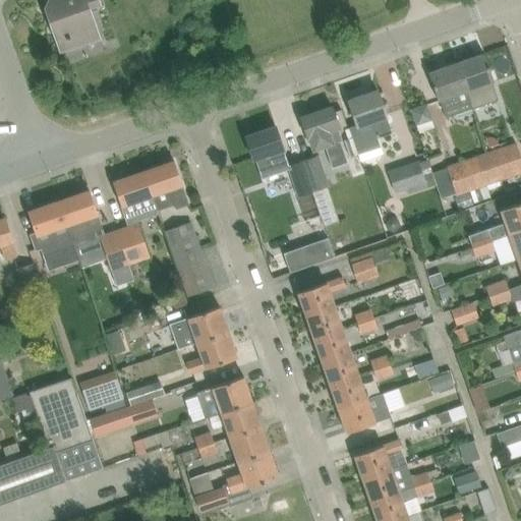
[(54,0),(55,1),(53,2),(51,6),(52,10),(49,11),(52,18),(48,20),(52,32),(56,31),(63,51),(98,38),(87,5),(97,1),(97,0),(54,0)]
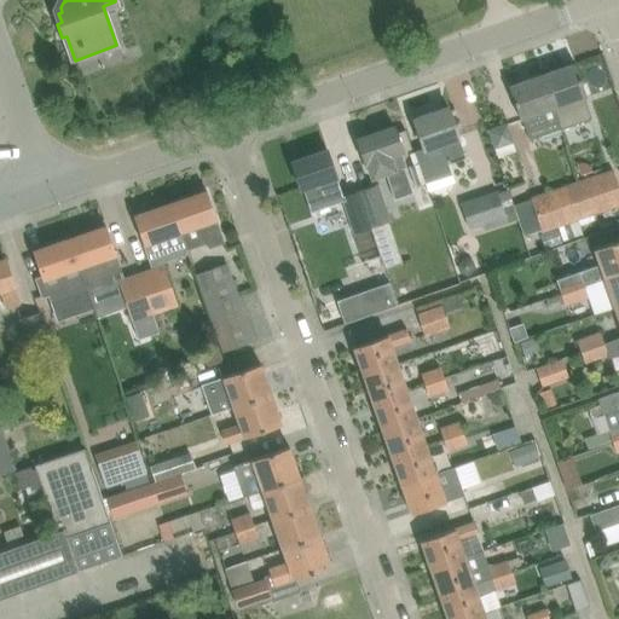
[(576,63),(543,74),(561,128),(576,123),(593,119),(585,97),(586,96),(576,63)]
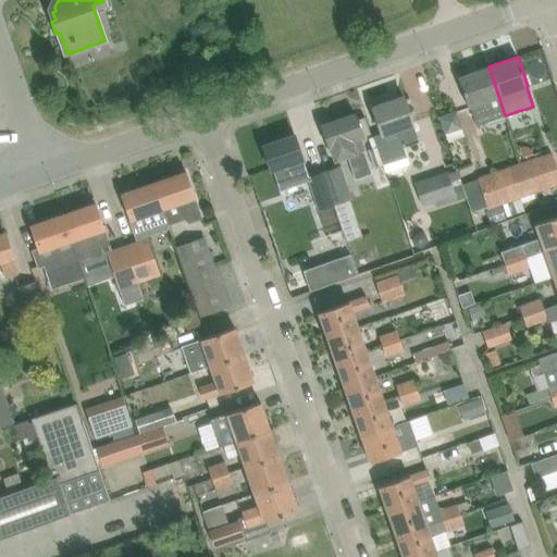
[(479,124),(494,119),(505,115),(489,66),(458,77),(466,98),(468,107),(472,106),(479,124)]
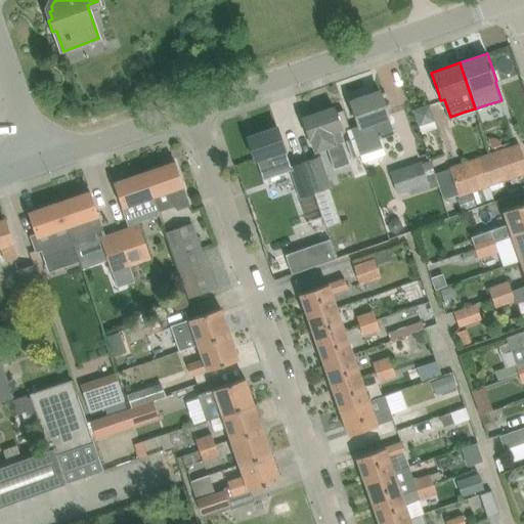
[(388,116),(389,116),(380,90),(351,100),(359,125),(351,128),(352,128),(347,130),(350,138),(355,137),(358,147),(362,162),(385,155),(380,138),(394,134),(388,116)]
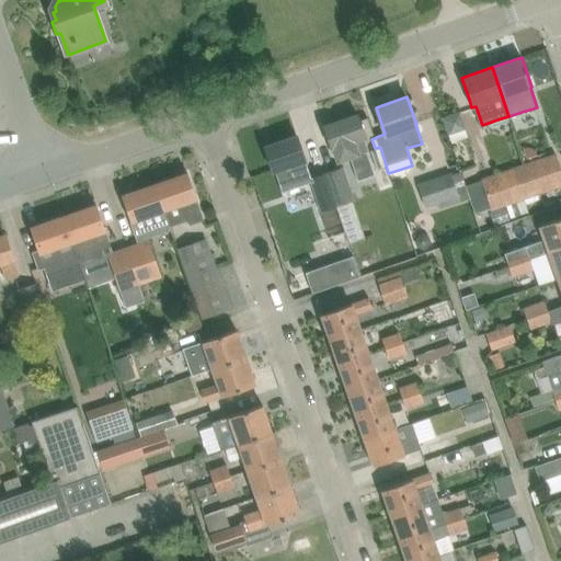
[(445,115),(451,137),(466,134),(459,112),(445,115)]
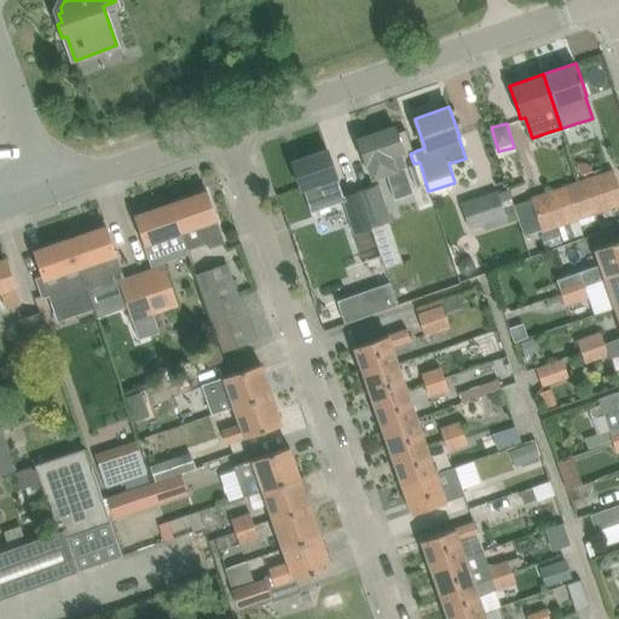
[(415,194),(409,175),(400,152),(412,149),(406,129),(397,133),(394,126),(357,139),(371,180),(386,175),(395,201),(415,194)]
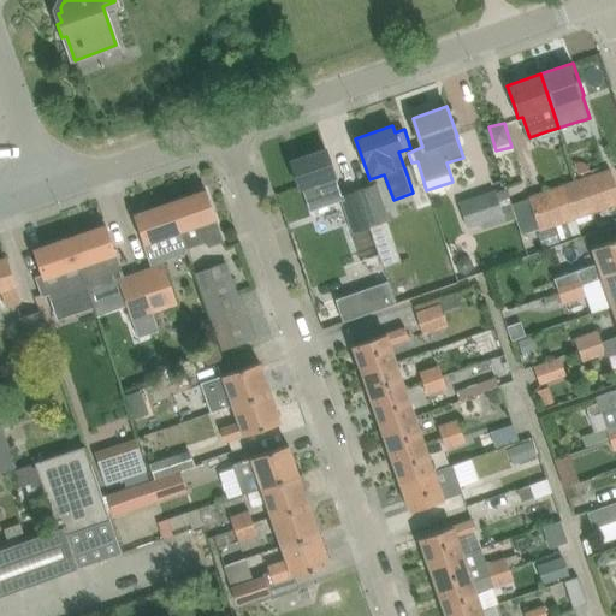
[(354,231),(369,226),(357,190),(342,195),(326,148),(290,160),(300,189),(302,188),(309,211),(342,200),(354,231)]
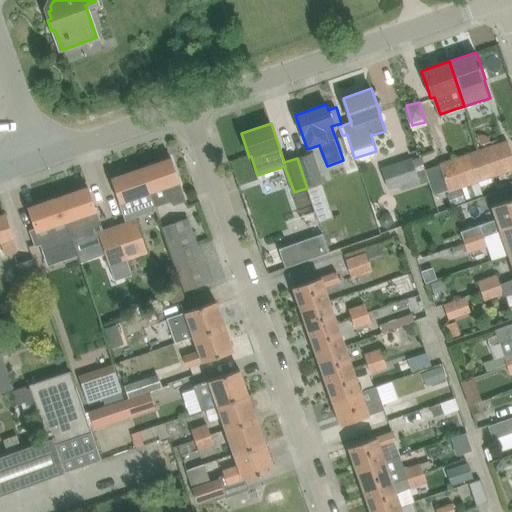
[(469,154),(478,180),(511,168),(511,153),(508,141),(469,154)]
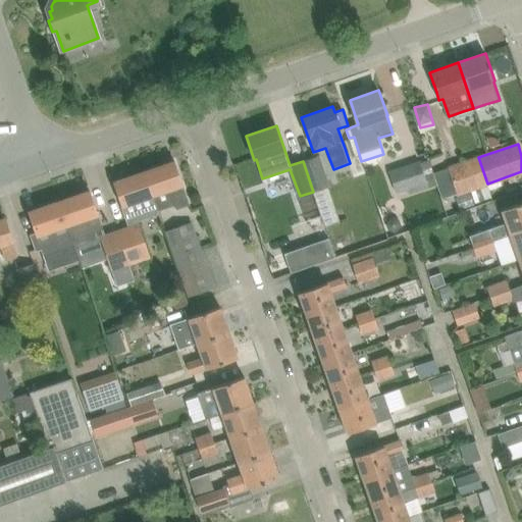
[(303,161),(313,192),(330,186),(320,155),(303,161)]
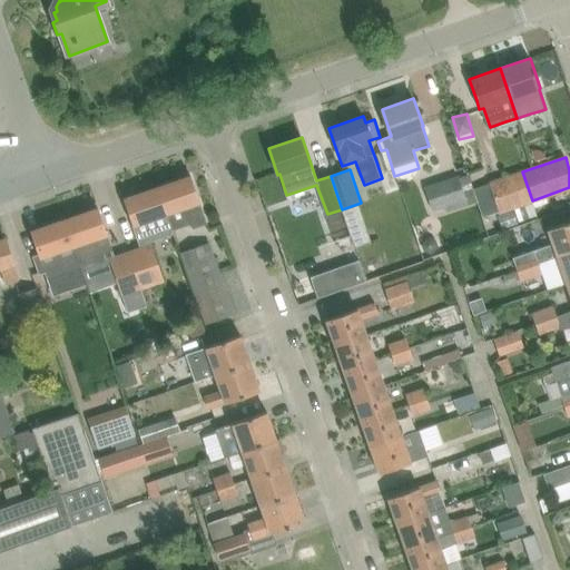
[(522,172),(489,183),(499,212),(513,207),(532,200),(522,172)]
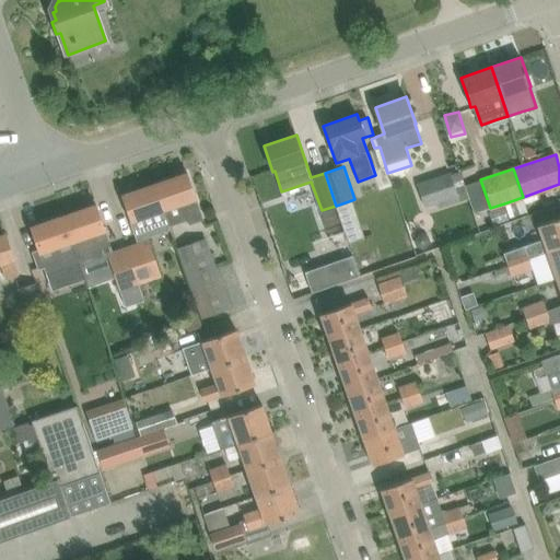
[(154,184),(163,210),(168,225),(170,228),(187,221),(189,224),(203,220),(187,172),(154,184)]
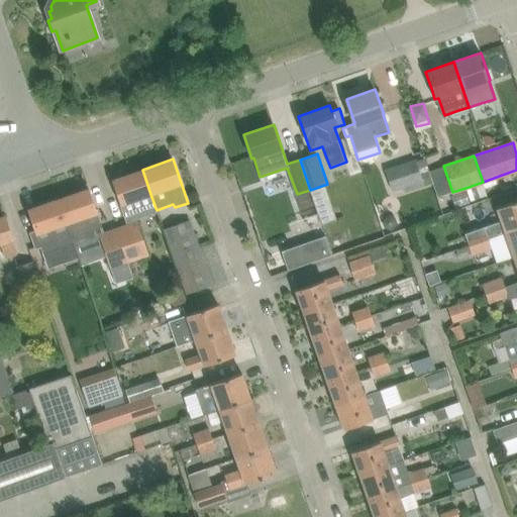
[(424,186),(422,180),(430,178),(424,160),(416,162),(415,160),(385,171),(392,193),(403,189),(405,193),(424,186)]
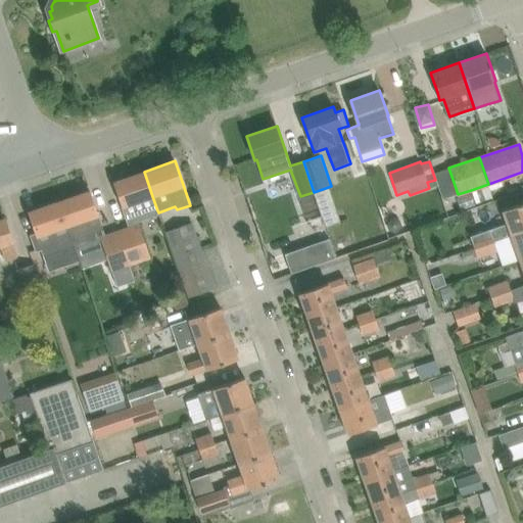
[(128,222),(138,218),(157,210),(152,196),(144,172),(113,182),(128,222)]
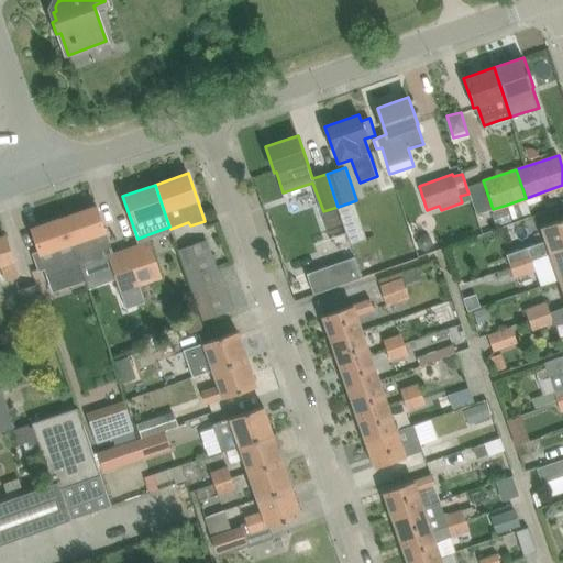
[(526,198),(507,205),(512,219),(531,212),(528,203),(526,198)]
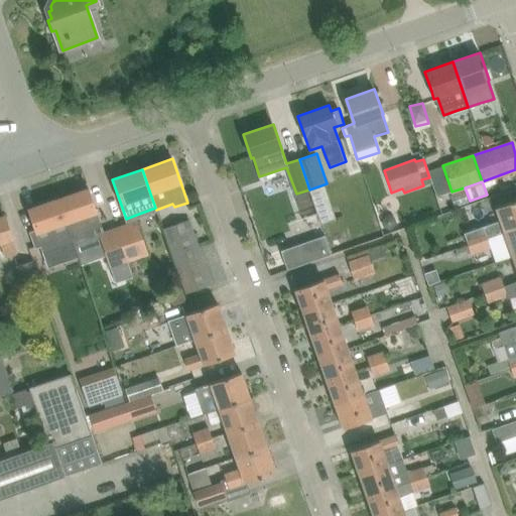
[(92,229),(102,226),(96,207),(89,187),(57,199),(66,224),(67,223),(71,235),(72,237),(74,244),(95,236),(92,229)]
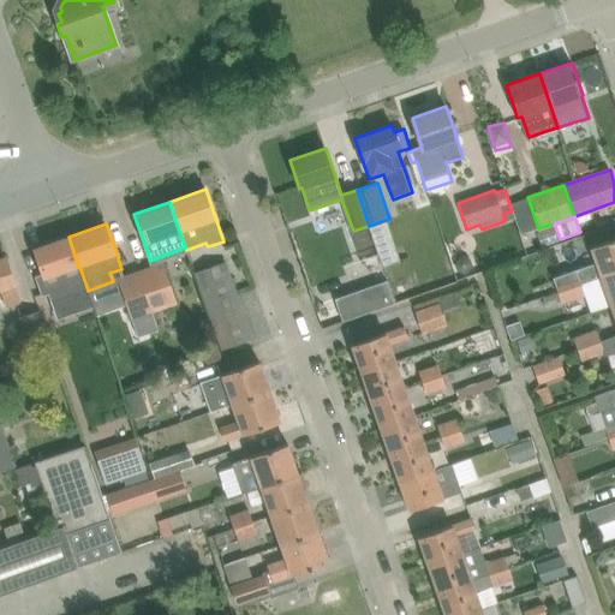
[(41,272),(48,294),(85,282),(84,280),(79,266),(78,267),(69,237),(34,249),(41,272)]
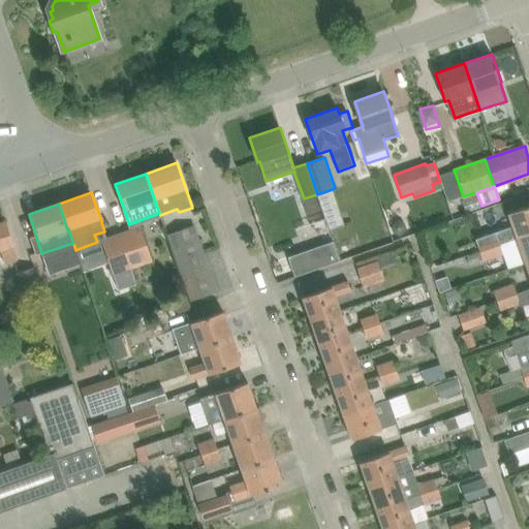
[(528,205),(508,213),(517,238),(528,232),(528,205)]
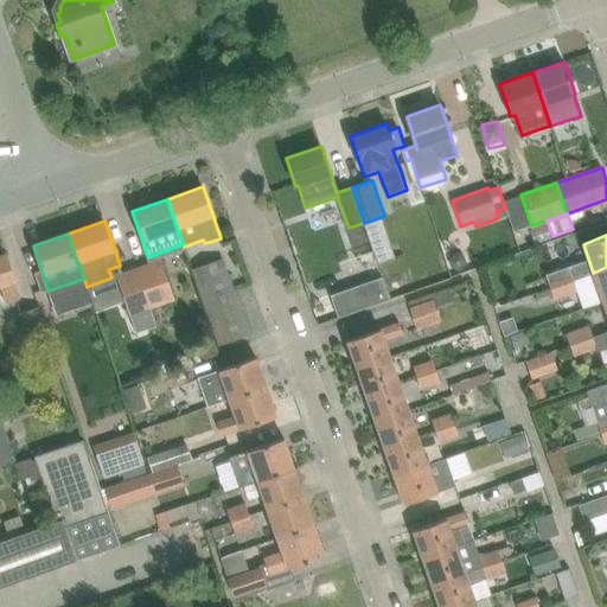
[(453,255),(451,260),(452,266),(457,268),(462,267),(465,262),(464,256),(459,254),(453,255)]
